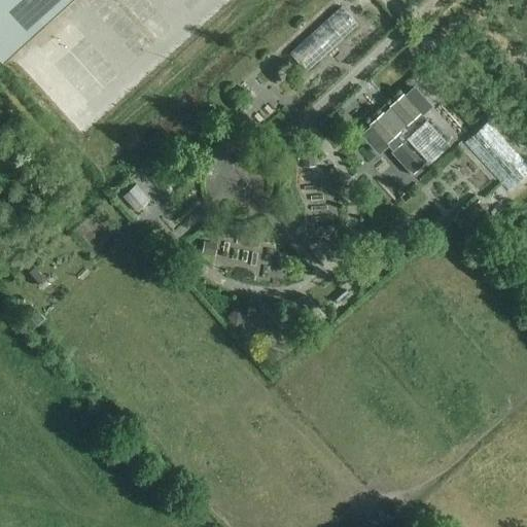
[(0,0),(0,53),(3,57),(66,0),(0,0)]
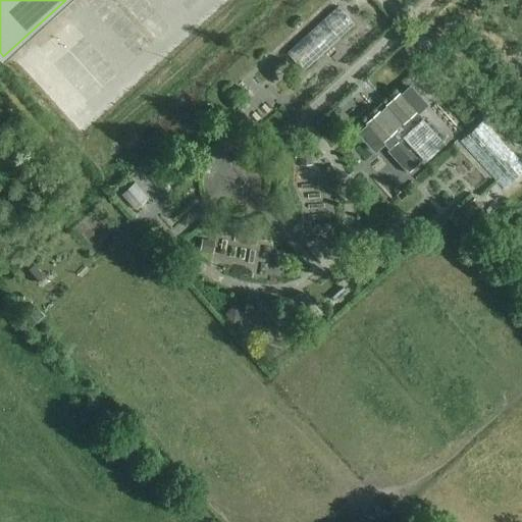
[(337,7),(286,53),(303,71),(354,25),(337,7)]
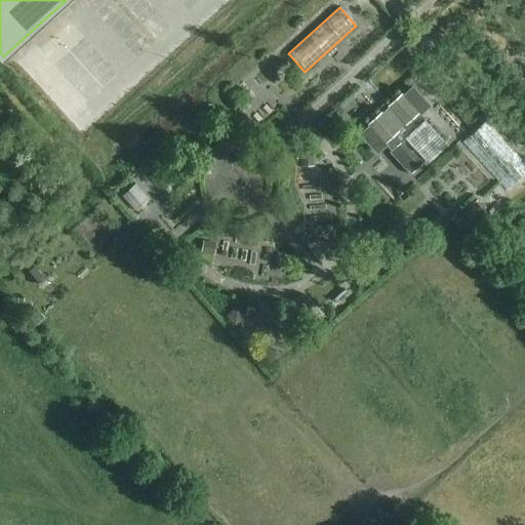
[(369,126),(360,134),(376,153),(386,145),(391,151),(411,172),(421,163),(411,152),(402,142),(405,139),(427,163),(447,145),(418,114),(429,106),(411,87),(403,95),(401,93),(388,106),(389,106),(381,113),(380,112),(367,124),(369,126)]
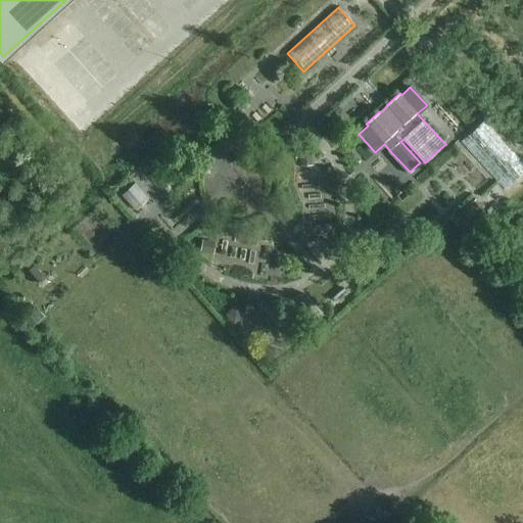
[(505,190),(522,173),(522,164),(484,122),(461,142),(505,190)]
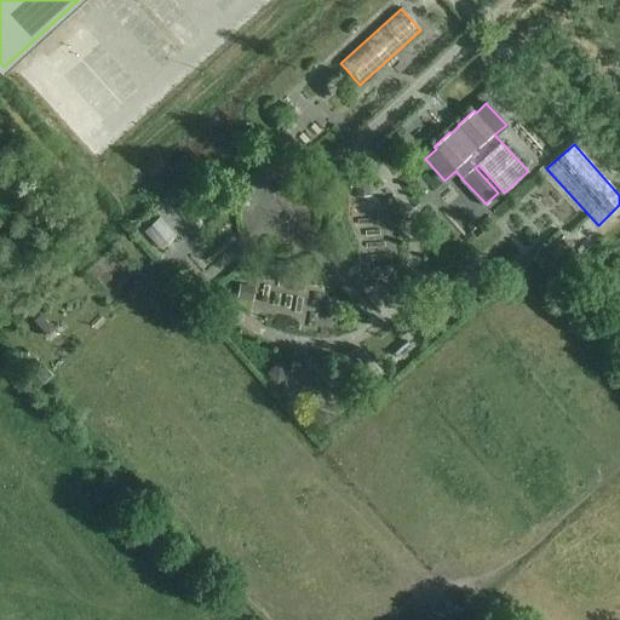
[(368,177),(355,177),(356,195),(369,195),(368,177)]
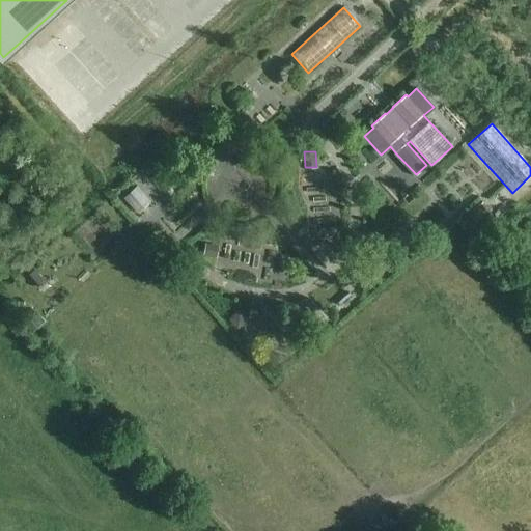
[(204,244),(203,254),(217,256),(218,246),(204,244)]
